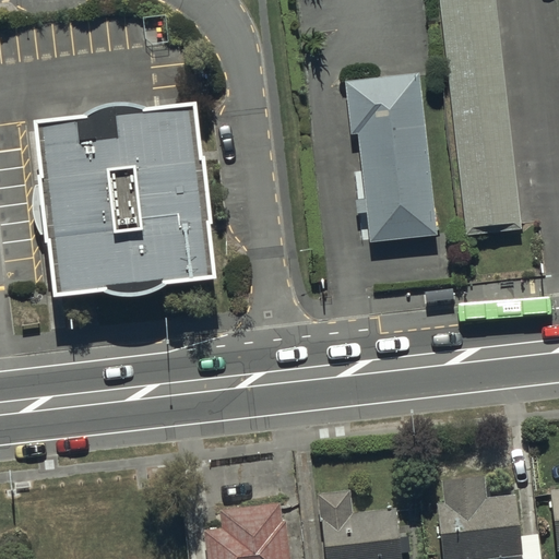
[(439,0),(466,235),(523,229),(496,0),(439,0)]
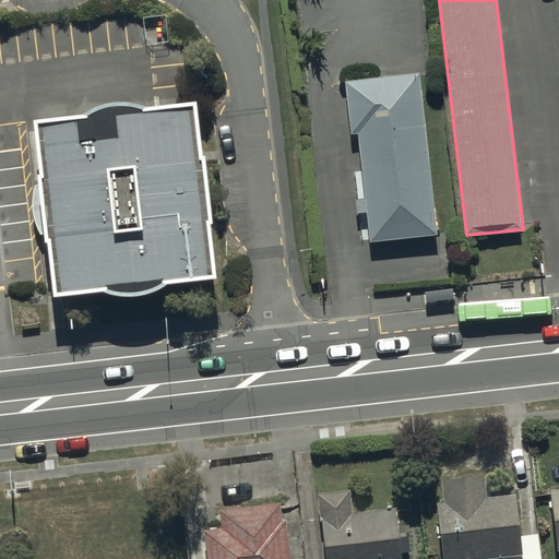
[(416,79),(343,87),(349,143),(356,142),(369,252),(433,244),(416,79)]
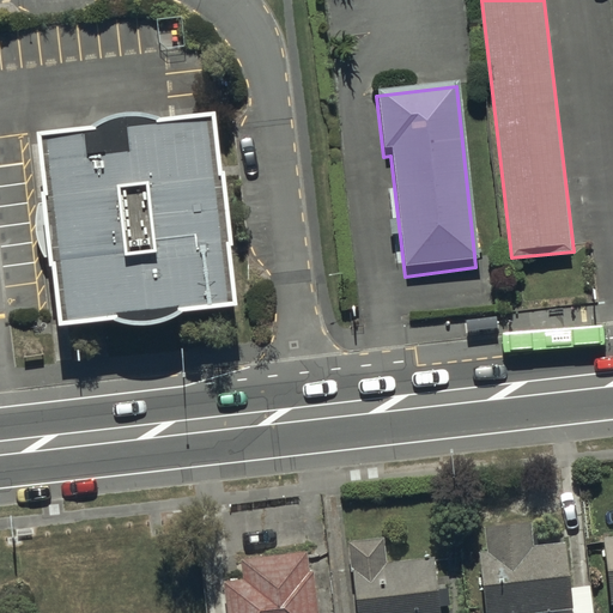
[(212,115),(34,137),(56,327),(236,303),(212,115)]
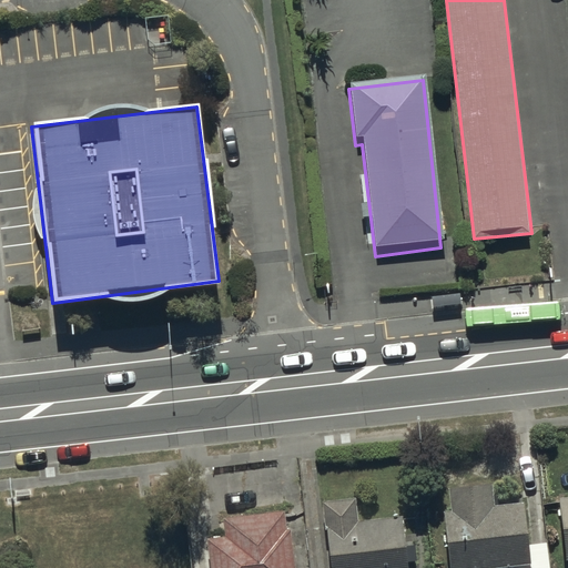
[(496,567),(531,564),(524,501),(495,505),(493,483),(448,487),(450,510),(444,510),(449,567),(496,567)]
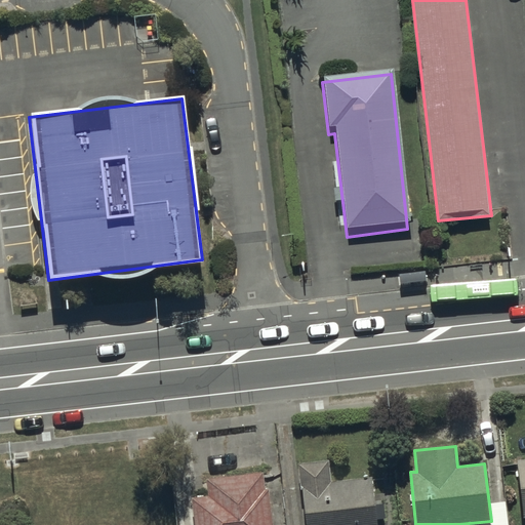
[(377,524),(372,476),(331,481),(329,459),(298,462),(305,524),(377,524)]
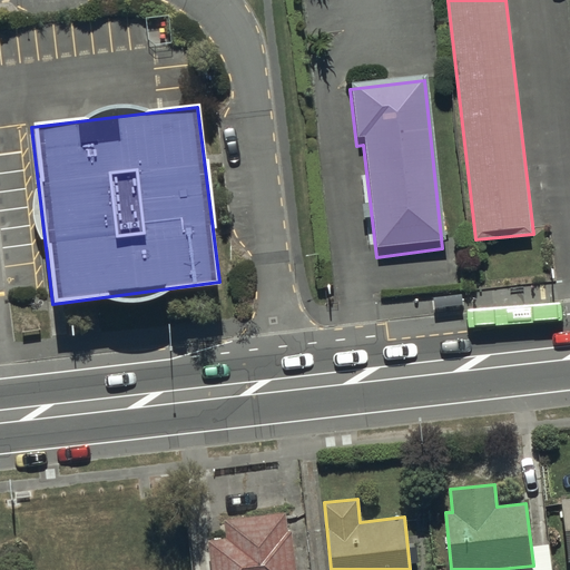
[(296,569),(292,530),(288,530),(286,511),(224,518),(226,537),(208,539),(212,569),(296,569)]
